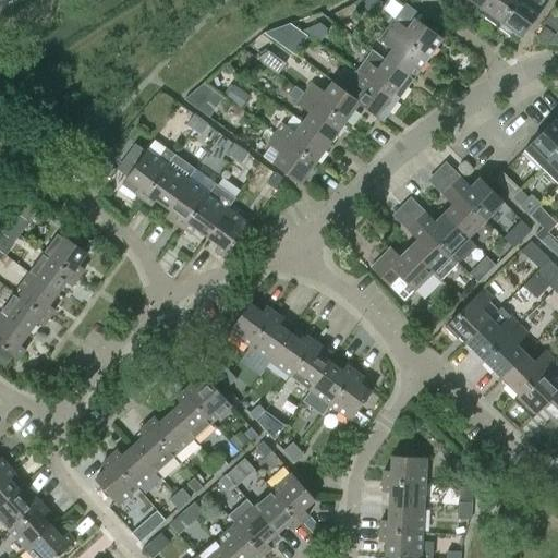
[(487,0),(482,9),(481,8),(477,12),(498,27),(518,0),(487,0)]
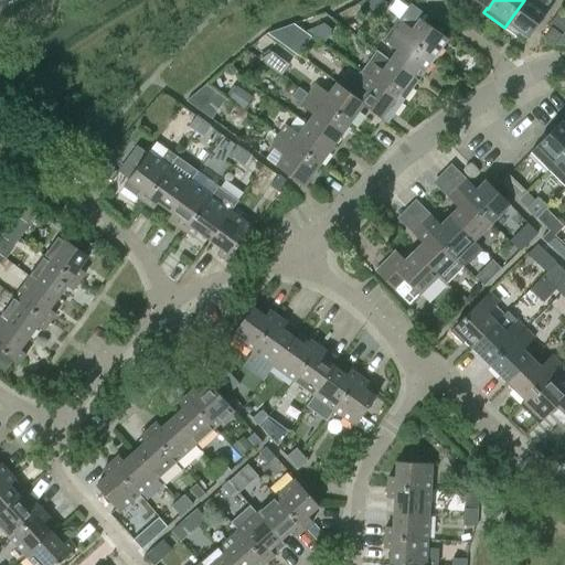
[(524,0),(504,28),(525,42),(555,0),(524,0)]
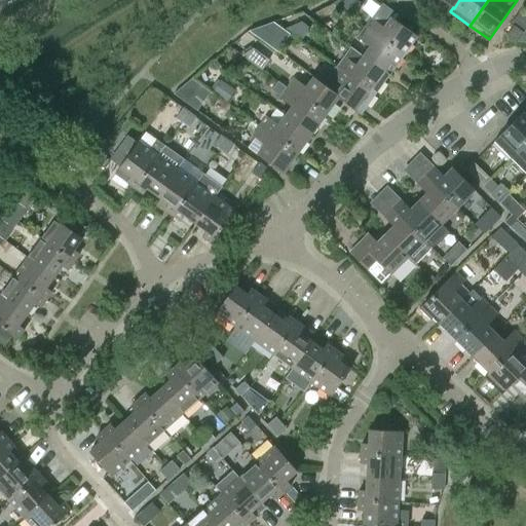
[(372,20),(365,29),(403,55),(416,37),(390,19),(384,29),(372,20)]
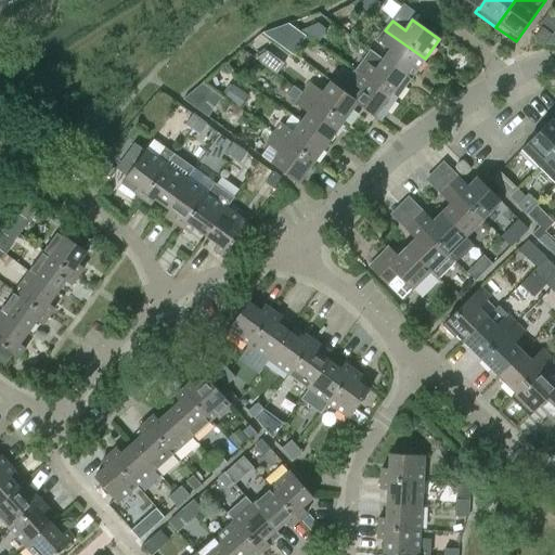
[(318,22),(300,30),(318,44),(328,30),(318,22)]
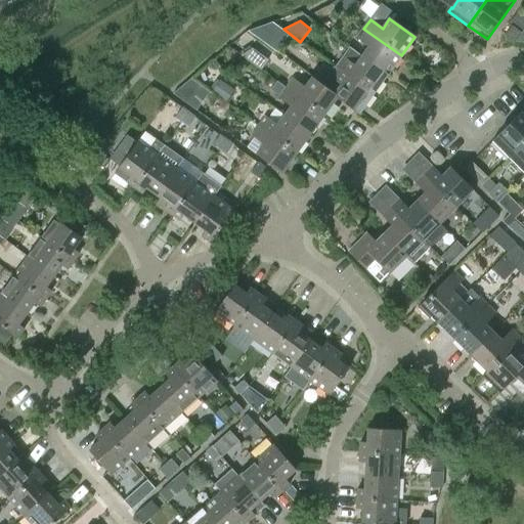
[(512,26),(505,36),(514,43),(521,33),(512,26)]
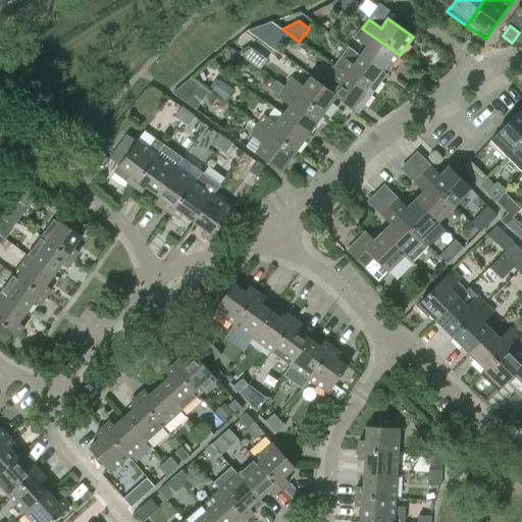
[(385,74),(400,55),(362,29),(356,39),(367,47),(361,56),(385,74)]
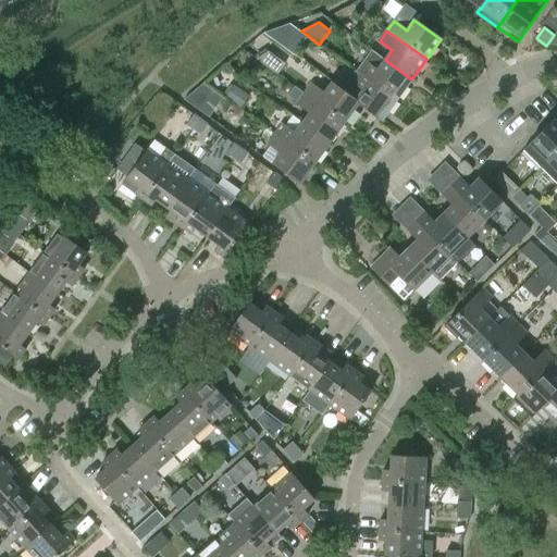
[(397,100),(411,79),(385,60),(372,51),(358,71),(397,100)]
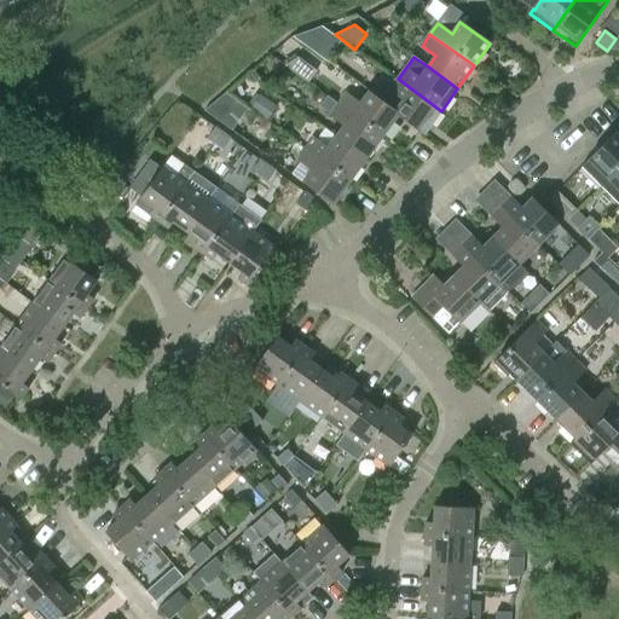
[(299,58),(287,67),(310,84),(318,71),(299,58)]
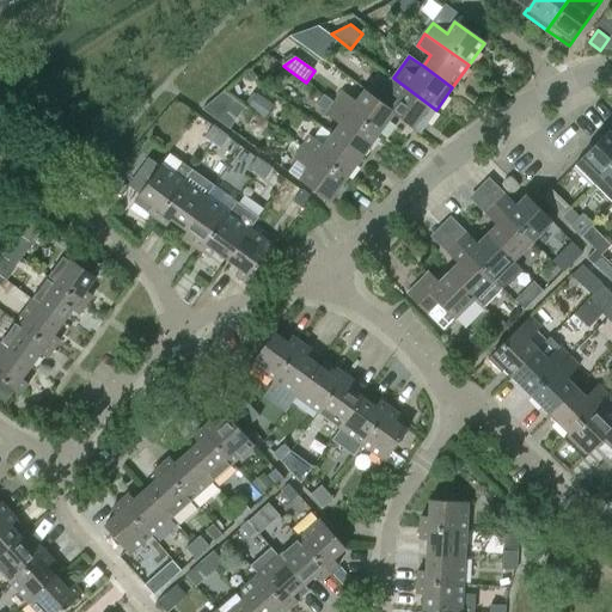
[(393,78),(377,101),(393,112),(393,114),(420,133),(436,110),(393,78)]
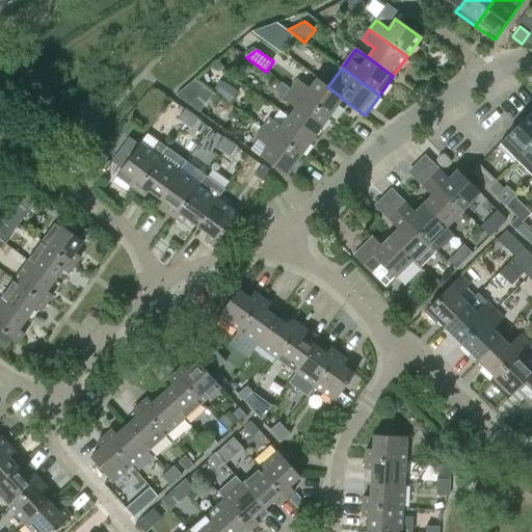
[(291,89),(328,117),(342,99),(342,98),(327,87),(317,79),(310,88),(297,80),(291,89)]
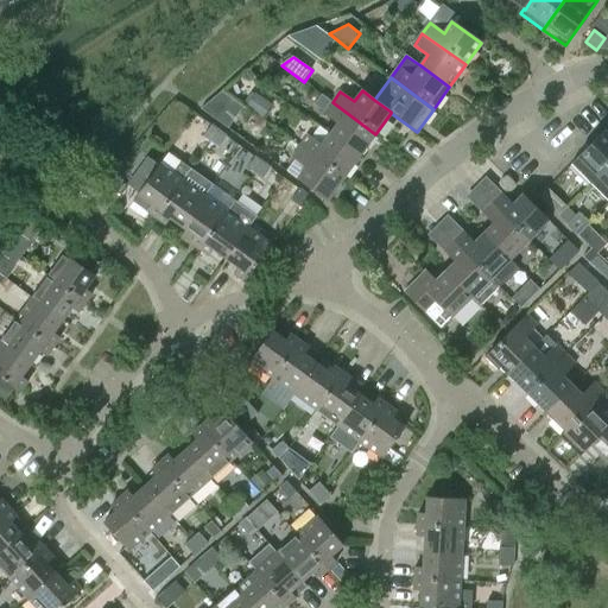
[(272,107),(265,102),(255,95),(246,107),(263,119),(272,107)]
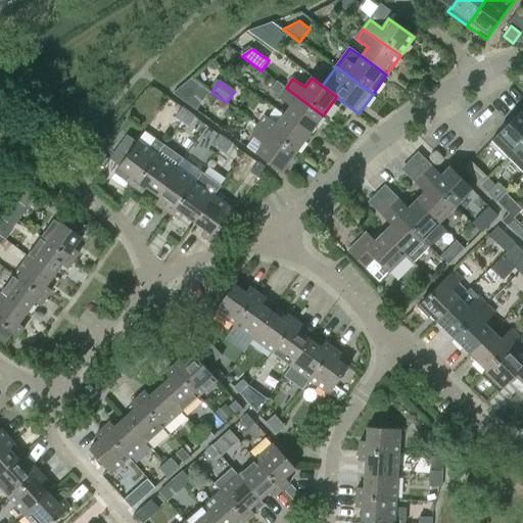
[(310,135),(323,115),(286,88),(277,82),(271,90),(280,97),(279,98),(290,106),(284,115),(284,116),(310,135)]
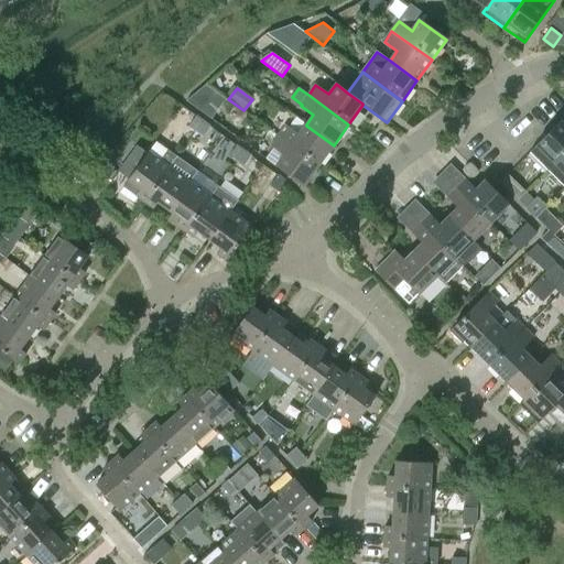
[(195,132),(203,122),(196,117),(188,127),(195,132)]
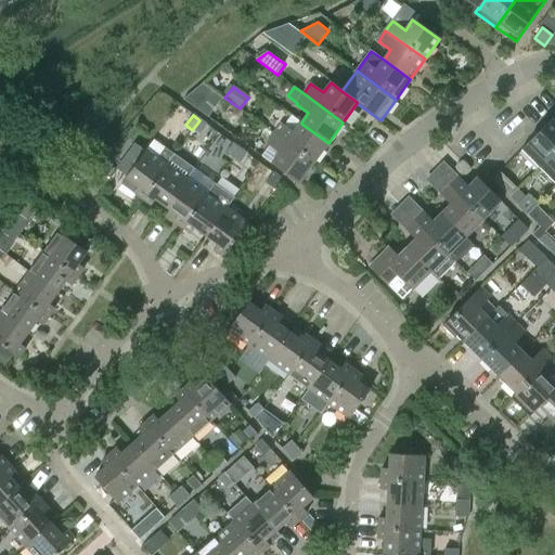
[(313,163),(328,143),(301,124),(301,123),(292,115),(284,126),(281,124),(273,133),(313,163)]
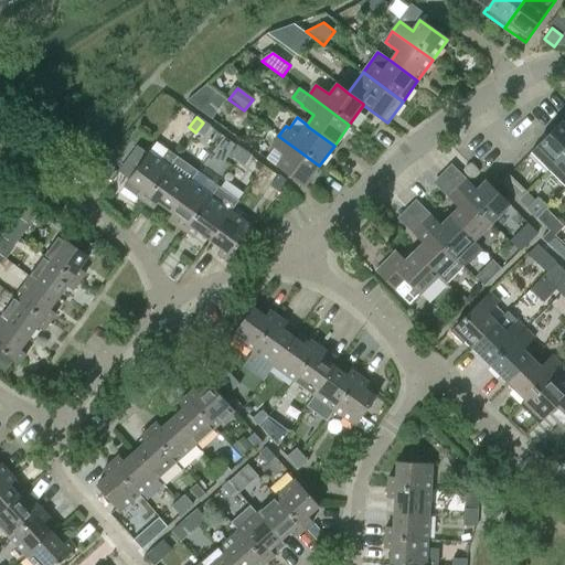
[(550,171),(564,155),(564,125),(562,121),(531,152),(550,171)]
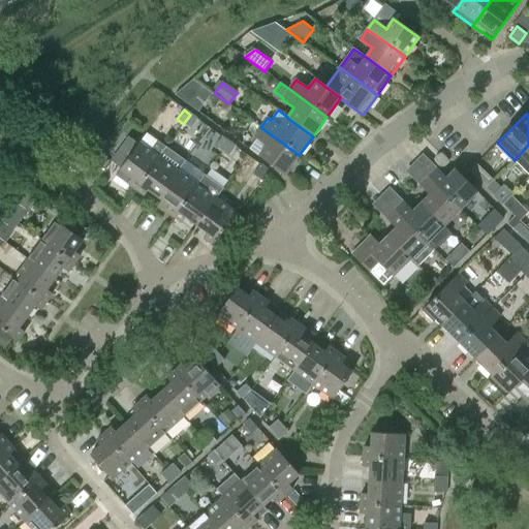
[(190,115),(183,124),(190,129),(197,119),(190,115)]
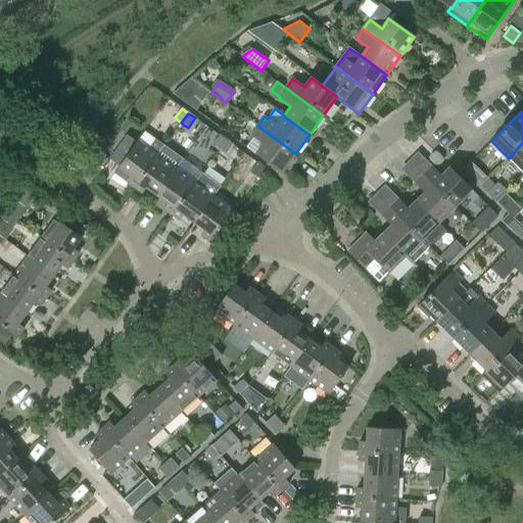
[(257,126),(251,136),(254,138),(246,148),(281,173),(295,153),(257,126)]
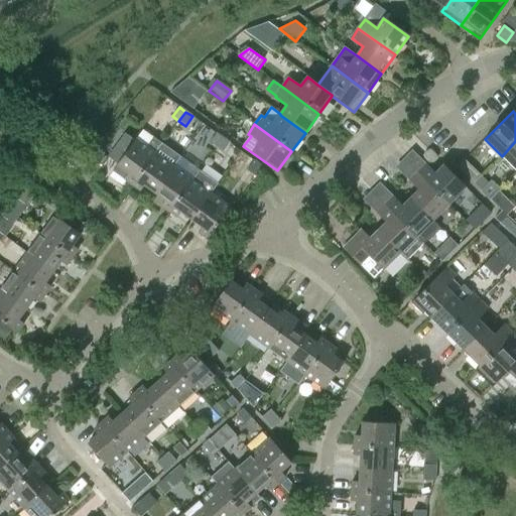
[(113,171),(132,185),(162,144),(153,137),(153,138),(142,130),(113,171)]
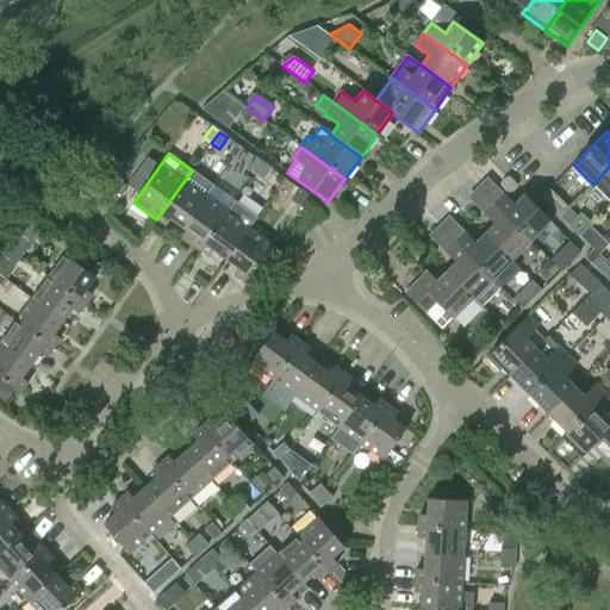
[(255,175),(263,163),(256,157),(248,169),(255,175)]
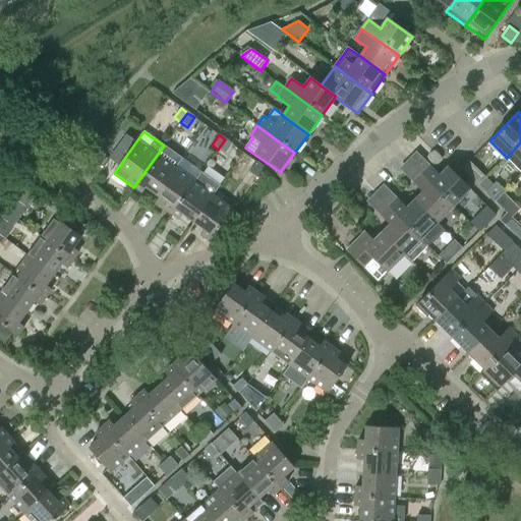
[(225,139),(218,150),(225,155),(232,145),(225,139)]
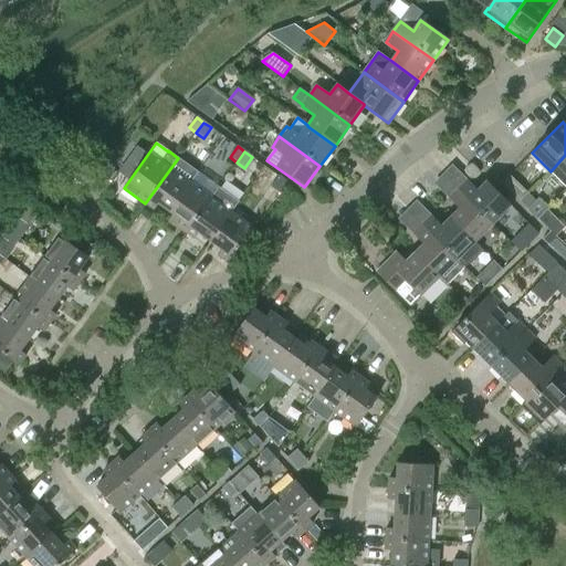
[(565,155),(551,171),(565,186),(565,155)]
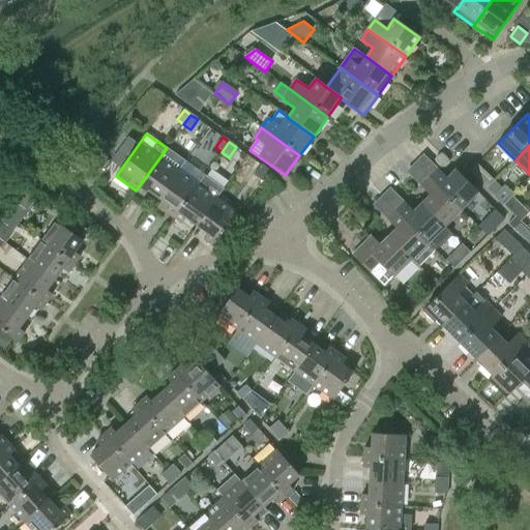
[(167,148),(136,190),(144,197),(148,190),(159,199),(179,172),(186,162),(167,148)]
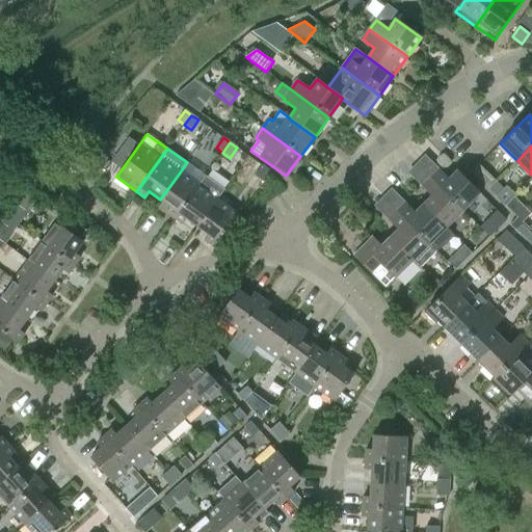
[(269,171),(249,157),(244,164),(257,173),(255,176),(262,181),(269,171)]
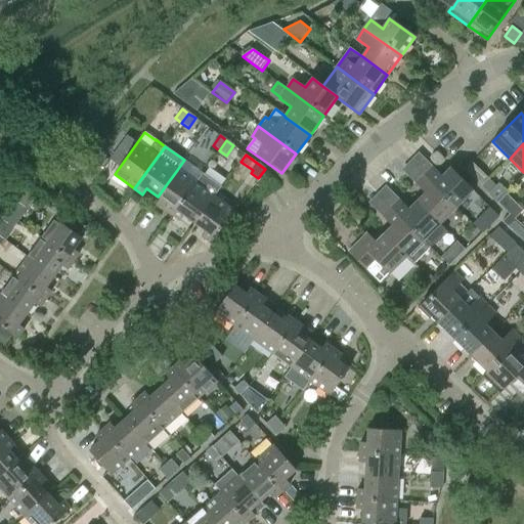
[(465,169),(482,187),(489,180),(472,162),(465,169)]
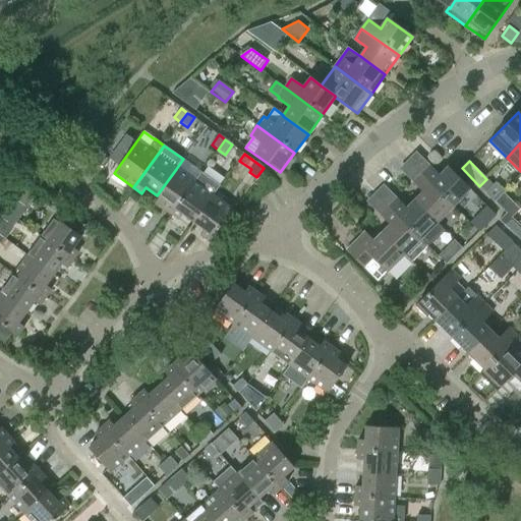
[(420,173),(453,206),(470,189),(448,167),(440,175),(428,165),(420,173)]
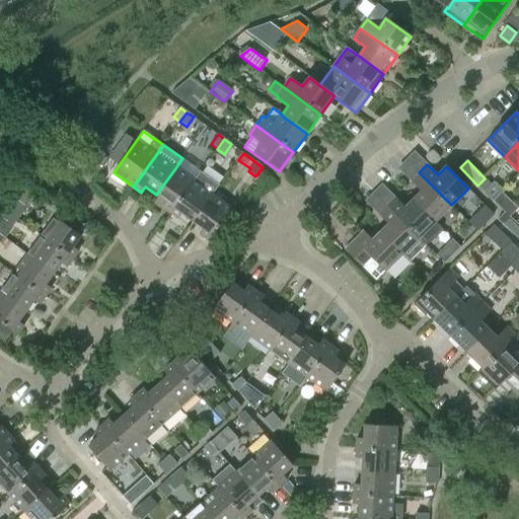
[(162,208),(170,213),(194,181),(175,168),(156,195),(166,203),(162,208)]
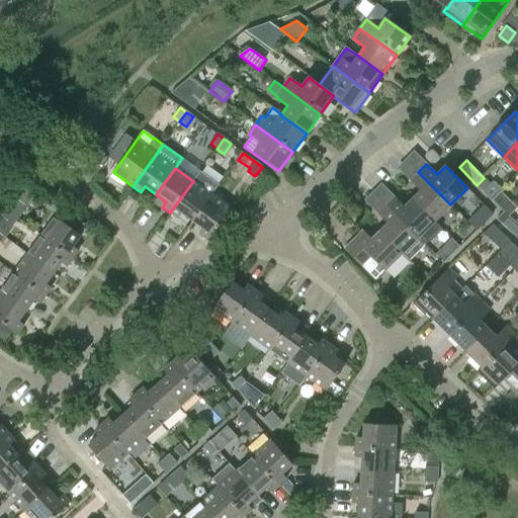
[(193,181),(170,212),(178,219),(182,213),(192,221),(211,195),(219,185),(200,171),(193,181)]
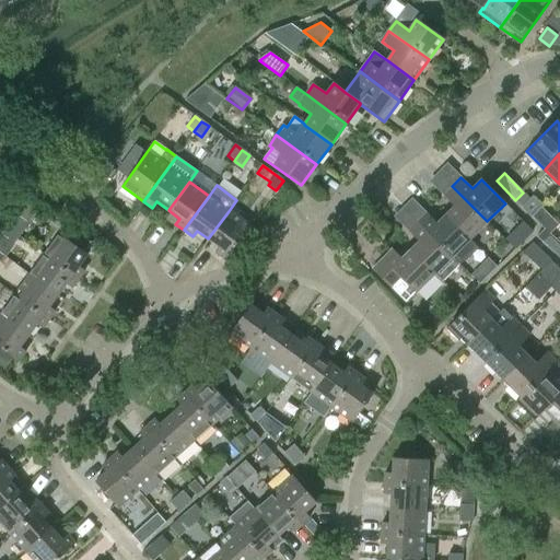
[(454,207),(445,214),(469,238),(487,221),(452,186),(443,195),(454,207)]
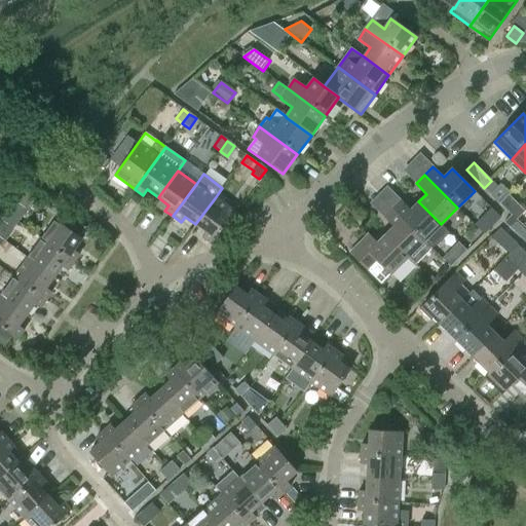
[(491,181),(484,188),(490,194),(497,187),(491,181)]
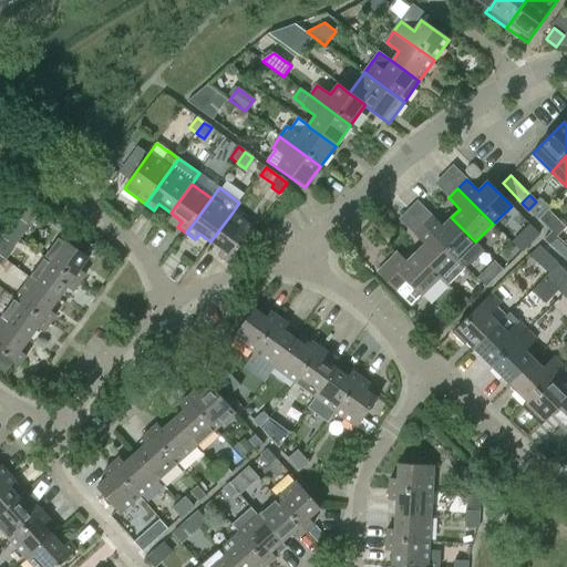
[(442,227),(431,215),(425,210),(416,219),(422,225),(422,224),(464,267),(465,267),(468,265),(472,263),(475,260),(477,257),(480,254),(482,249),(475,243),(475,241),(451,217),(442,227)]
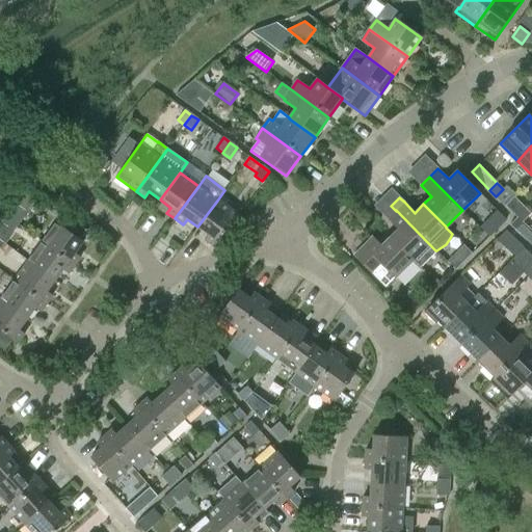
[(237,214),(217,201),(197,227),(209,235),(205,240),(214,247),(237,214)]
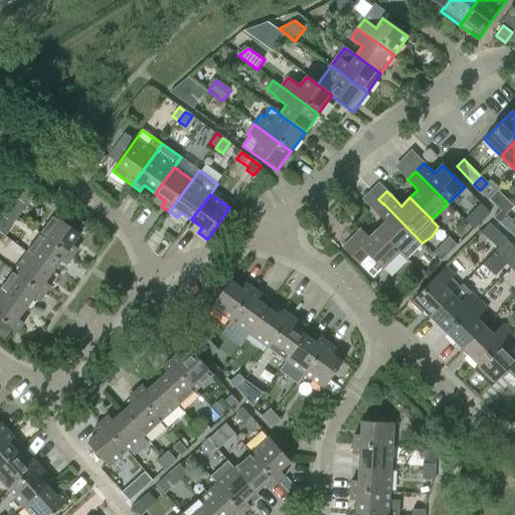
[(13,204),(8,211),(17,218),(25,208),(15,201),(13,204)]
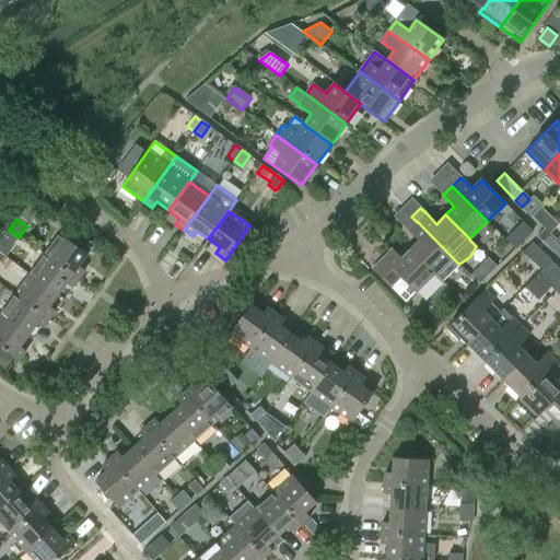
[(536,236),(543,243),(550,235),(556,229),(546,220),(540,225),(544,230),(536,236)]
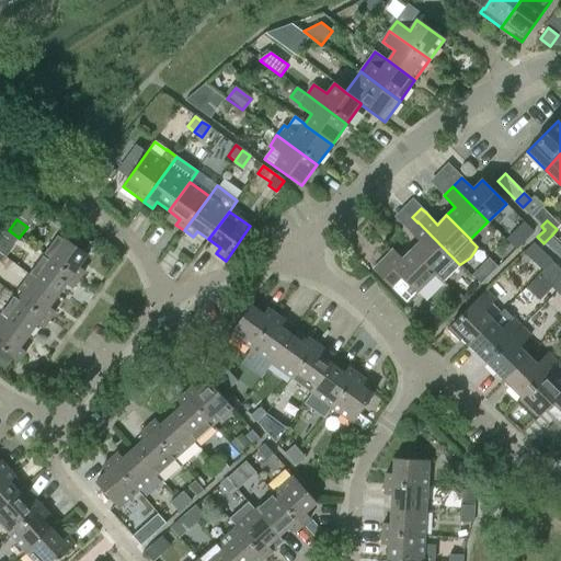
[(420,242),(411,251),(434,274),(434,275),(443,283),(460,265),(459,264),(418,221),(418,222),(408,231),(420,242)]
